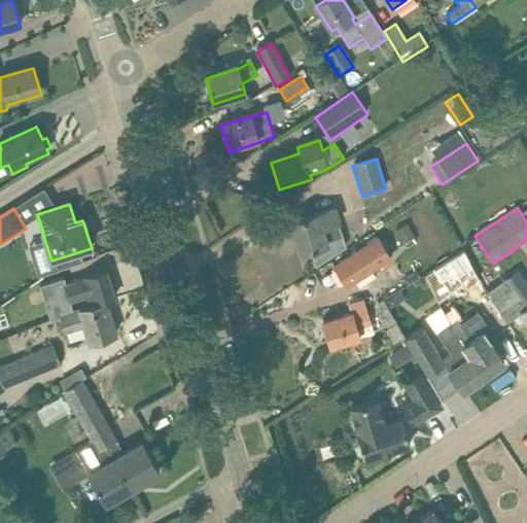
[(334,210),(311,217),(291,223),(301,254),(310,251),(316,269),(346,248),(342,236),(325,242),(321,230),(338,224),(334,210)]
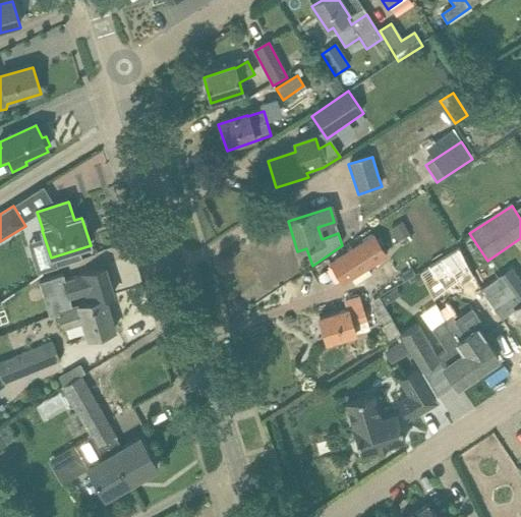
[(400,242),(410,236),(404,224),(393,230),(400,242)]
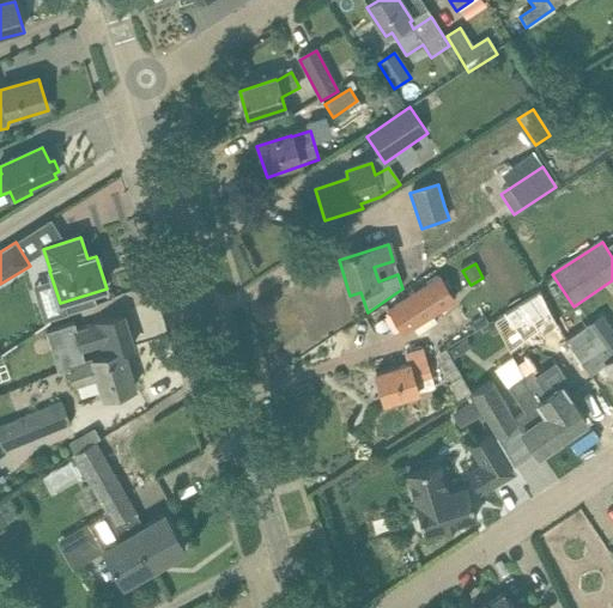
[(457,302),(441,277),(387,311),(404,336),(457,302)]
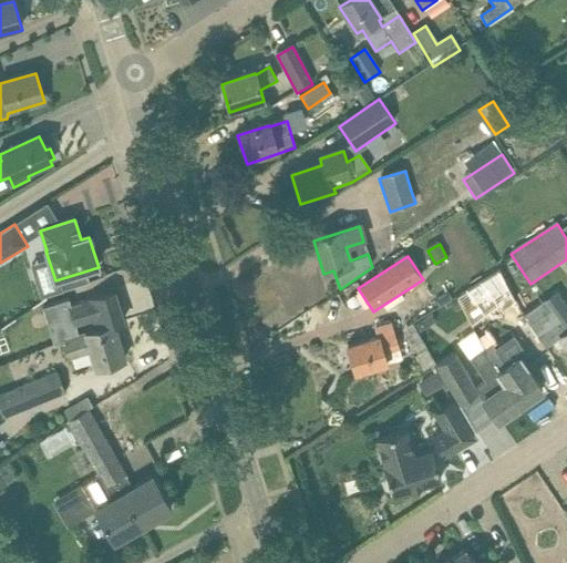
[(497,307),(509,297),(496,276),(468,296),(465,292),(456,298),(471,325),(497,307)]
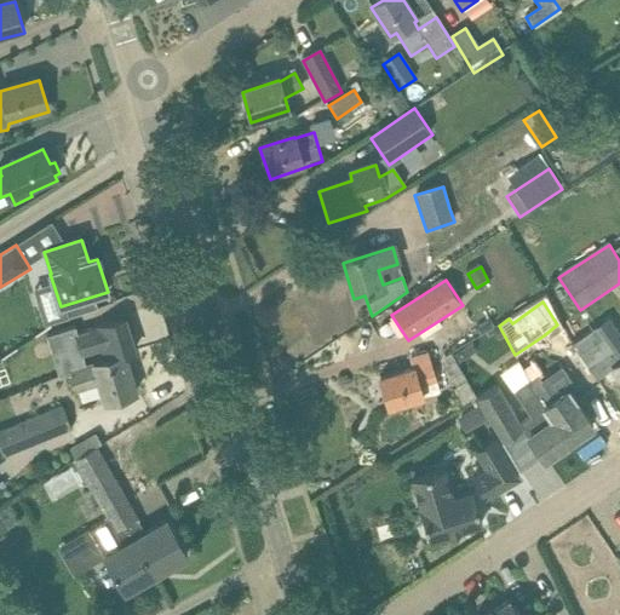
[(75,328),(46,337),(53,362),(64,358),(65,363),(84,357),(103,351),(105,361),(124,355),(125,357),(135,355),(125,321),(102,328),(78,337),(75,328)]
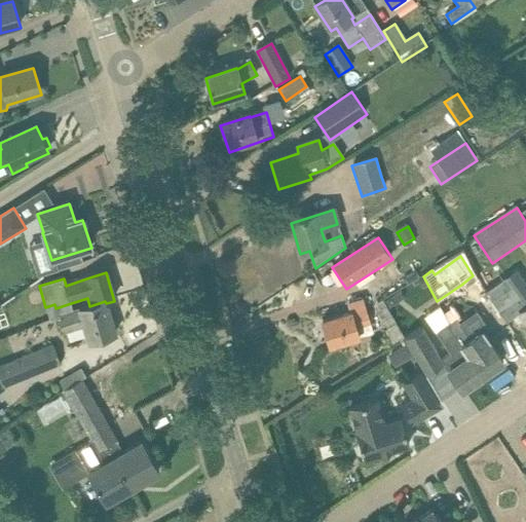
[(525,290),(515,298),(505,285),(488,297),(506,323),(520,313),(525,322),(525,290)]
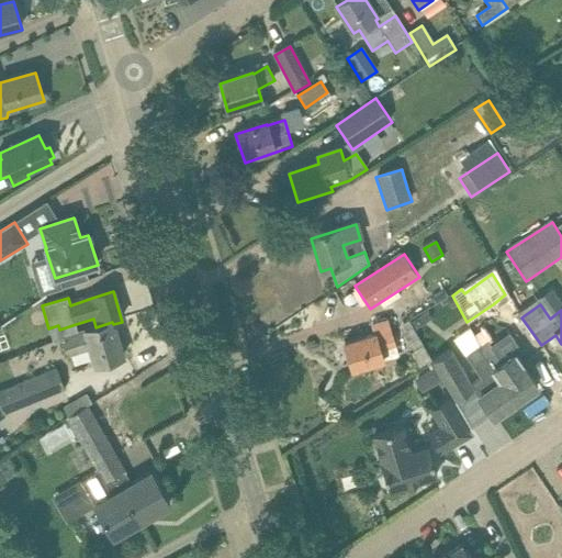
[(86,333),(65,339),(70,356),(91,350),(97,368),(124,359),(113,324),(112,322),(96,327),(85,331),(86,333)]
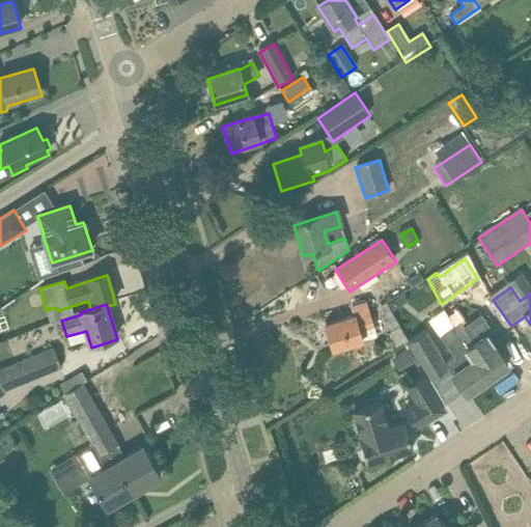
[(356,316),(345,320),(326,326),(333,351),(363,341),(361,332),(374,328),(370,315),(357,320),(356,316)]
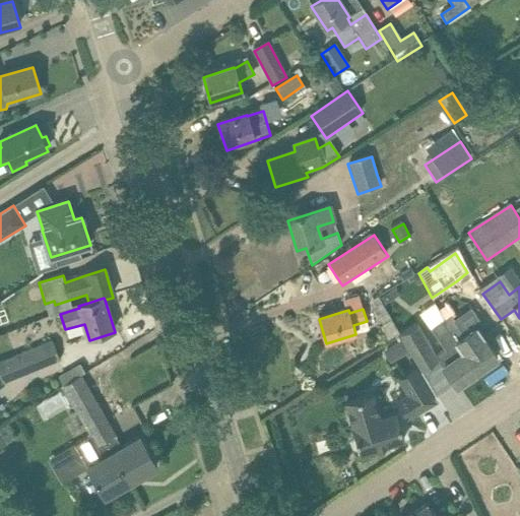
[(442,322),(477,374),(498,360),(476,329),(465,336),(451,316),(442,322)]
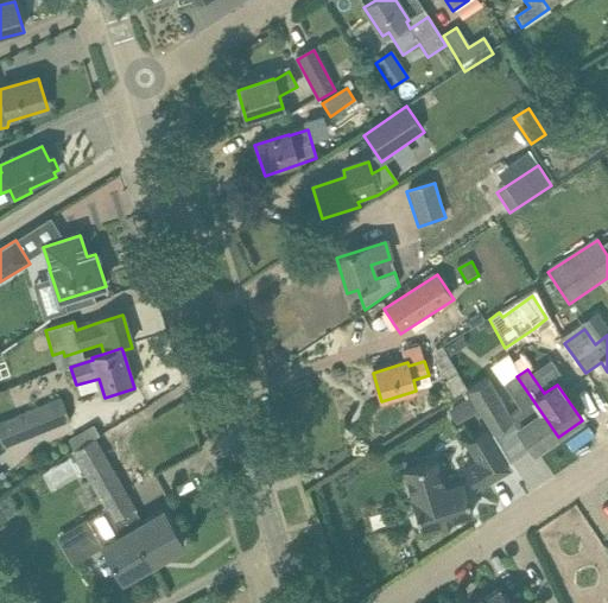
[(558,437),(517,376),(506,383),(530,417),(515,426),(534,454),(558,437)]
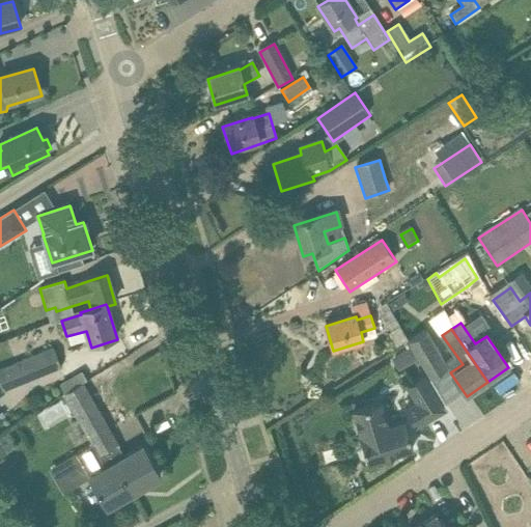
[(409,342),(429,379),(448,368),(426,331),(409,342)]
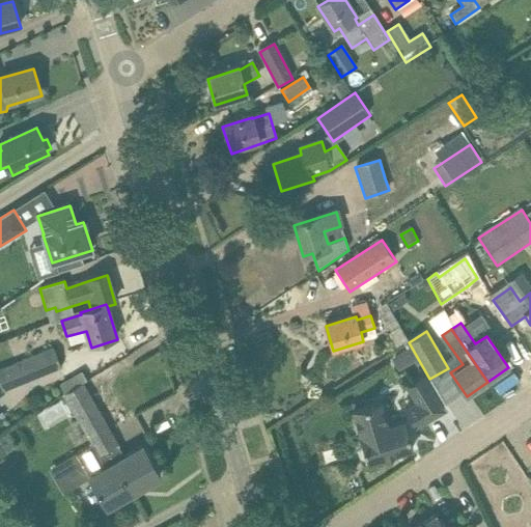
[(60,369),(53,351),(0,372),(0,387),(2,393),(60,369)]
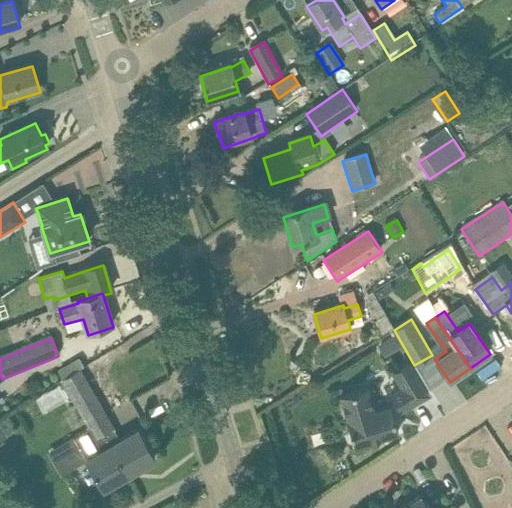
[(428,397),(409,364),(392,374),(402,390),(391,397),(401,413),(428,397)]
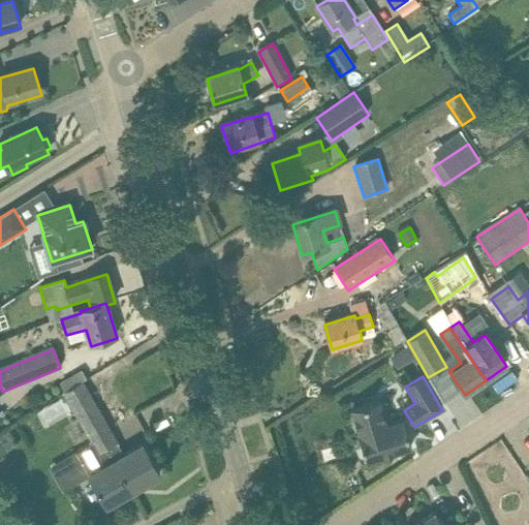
[(67,380),(60,384),(65,394),(72,390),(67,380)]
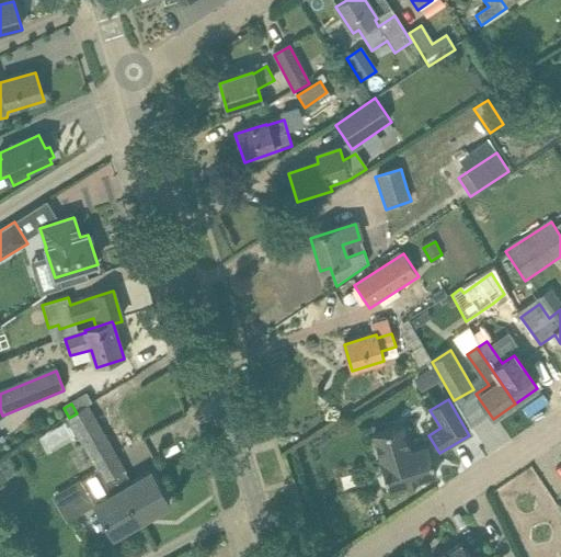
[(69,418),(68,418),(99,473),(105,482),(114,478),(140,522),(170,504),(151,473),(132,485),(88,407),(77,413),(69,418)]
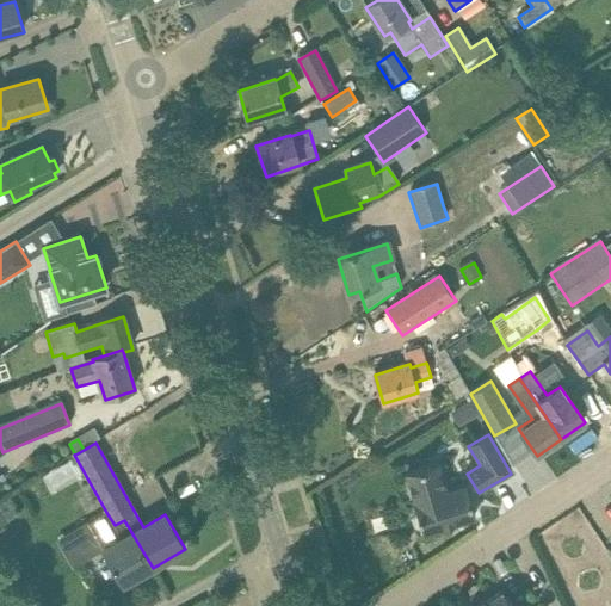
[(421,469),(406,474),(408,482),(406,483),(411,498),(413,496),(415,502),(414,504),(415,508),(418,518),(424,533),(440,529),(461,523),(475,518),(470,502),(466,487),(456,490),(446,493),(442,477),(437,464),(421,469)]
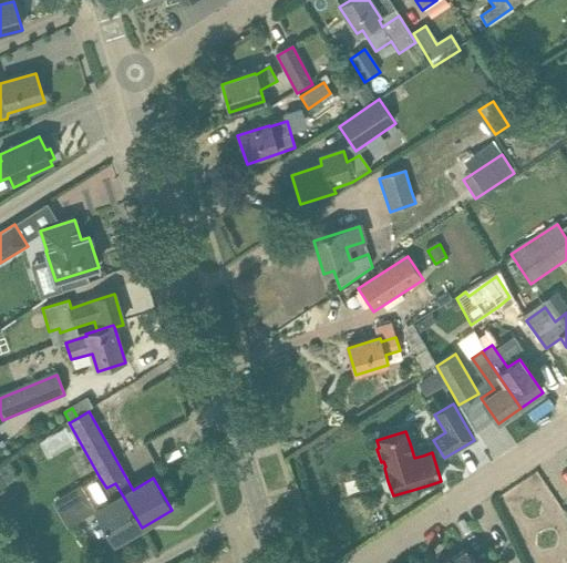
[(132,439),(121,446),(127,457),(138,450),(132,439)]
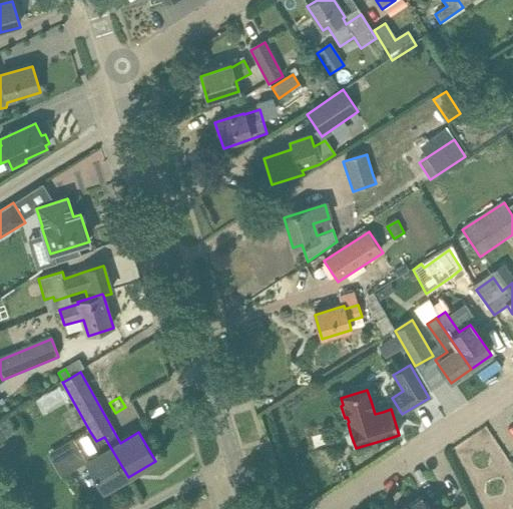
[(76,440),(55,452),(67,474),(87,463),(93,474),(103,491),(128,477),(104,437),(96,441),(90,432),(76,440)]
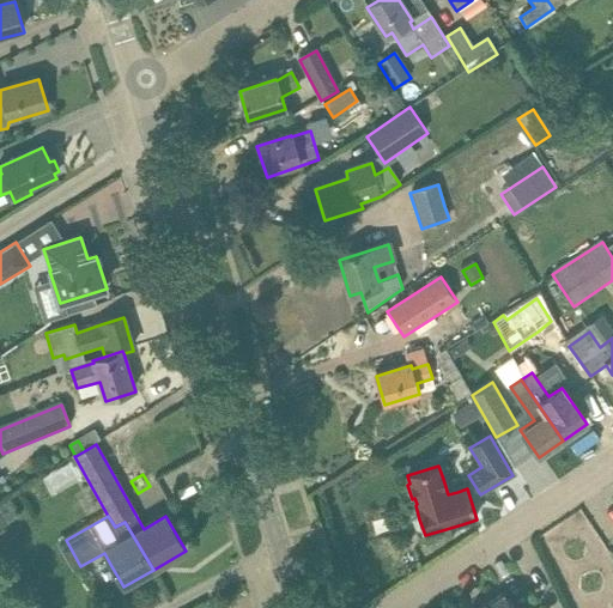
[(513,607),(504,595),(486,607),(484,603),(478,607),(513,607)]
